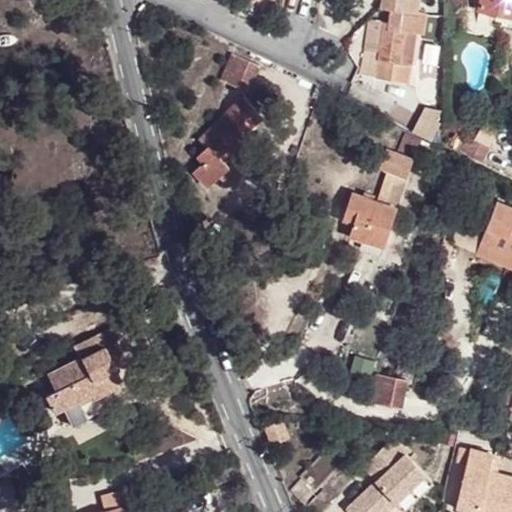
[(383,0),(380,23),(392,26),(390,39),(382,38),(367,36),(362,62),(377,64),(372,93),(405,100),(408,81),(397,78),(403,48),(420,51),(425,30),(416,28),(418,12),(403,9),(404,0),(383,0)]
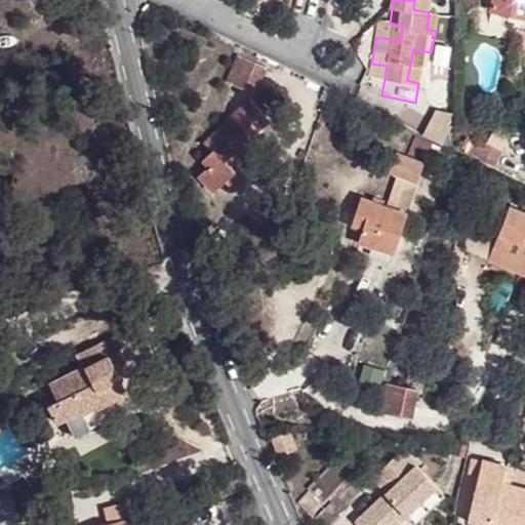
[(524,0),(487,0),(487,7),(524,12),(524,0)]
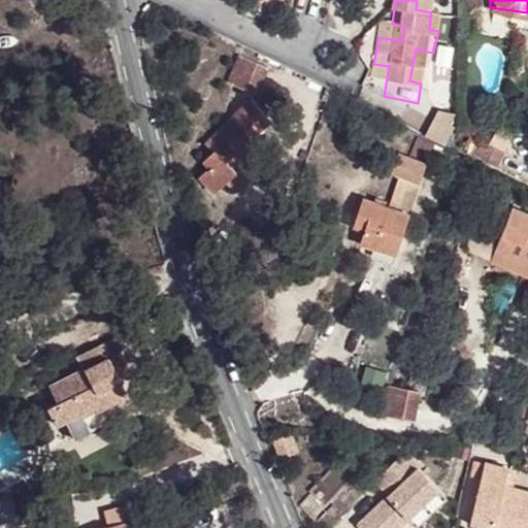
[(265,66),(241,54),(227,80),(250,94),(265,66)]
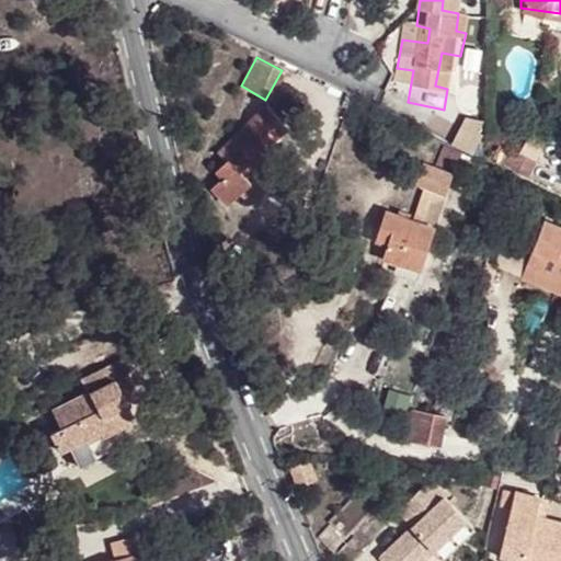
[(6,100),(7,115),(21,115),(19,99),(6,100)]
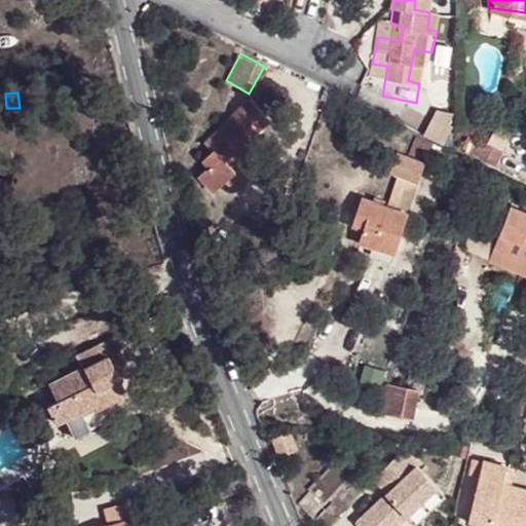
[(254,127),(263,117),(248,100),(201,145),(208,152),(198,160),(207,167),(197,176),(213,191),(234,172),(228,165),(248,147),(245,143),(258,132),(254,127)]
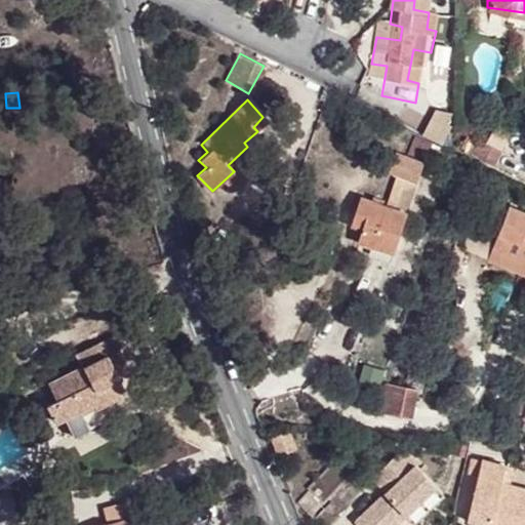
[(267,121),(263,117),(253,127),(257,131),(267,121)]
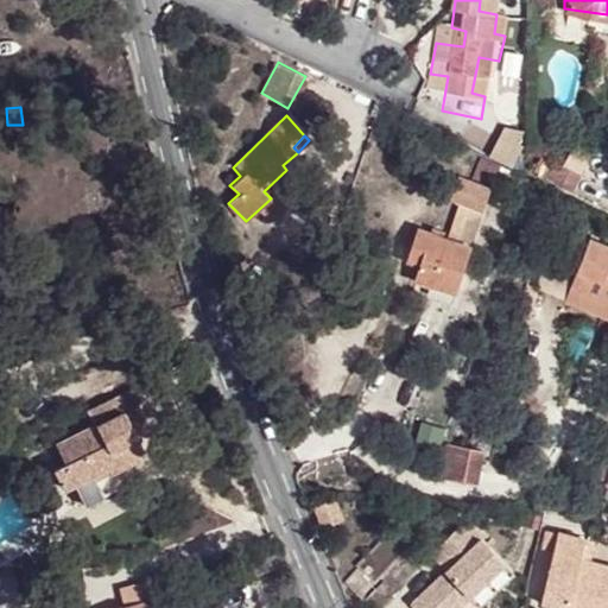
[(561,166),(543,157),(533,171),(565,190),(586,154),(572,146),(561,166)]
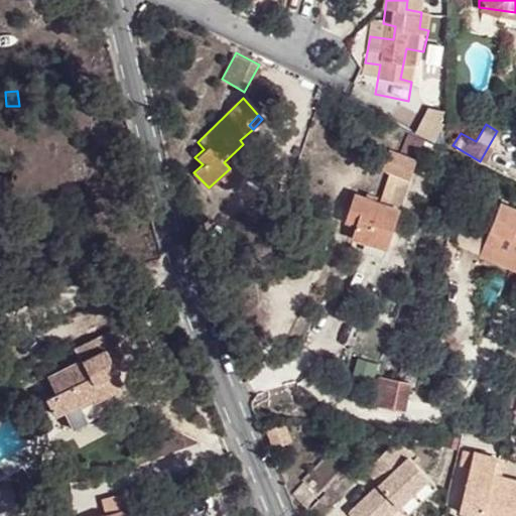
[(416,161),(389,152),(383,169),(390,172),(379,203),(399,210),(410,178),(416,161)]
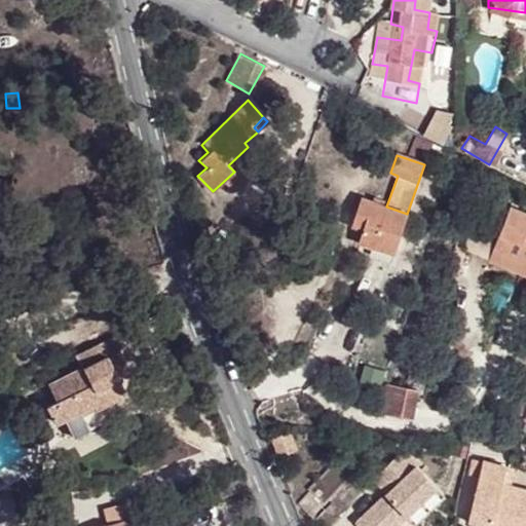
[(362,198),(355,215),(367,220),(364,229),(355,250),(389,262),(407,214),(386,207),(362,198)]
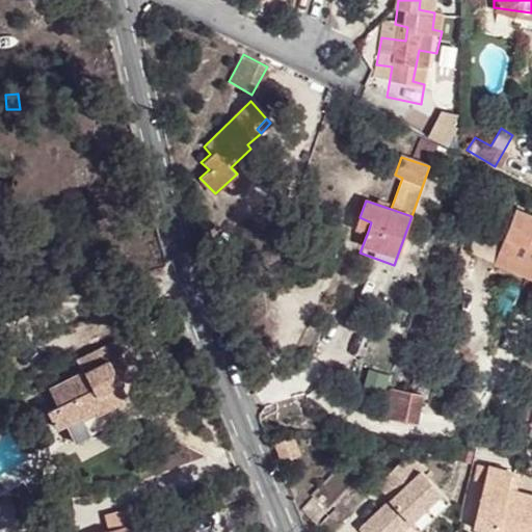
[(505,235),(515,209),(505,204),(494,231),(505,235)]
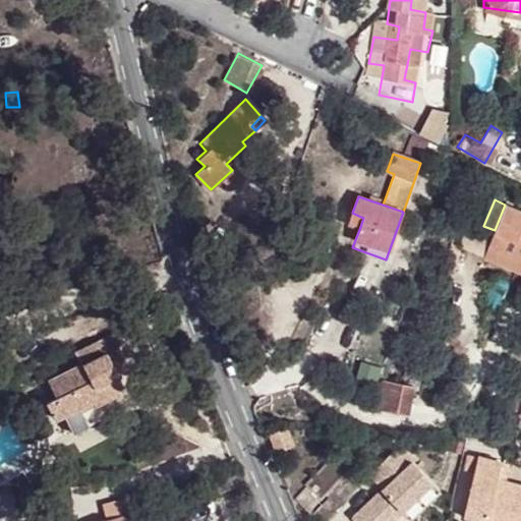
[(520,210),(505,205),(495,230),(487,247),(520,259),(520,210)]
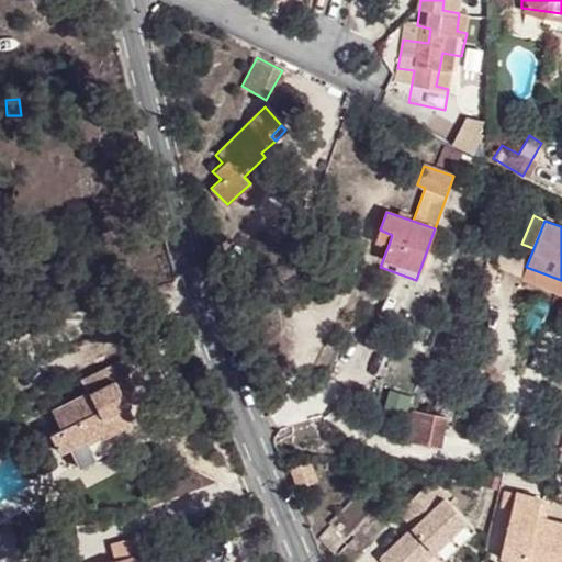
[(392,235),(380,229),(375,239),(389,245),(392,235)]
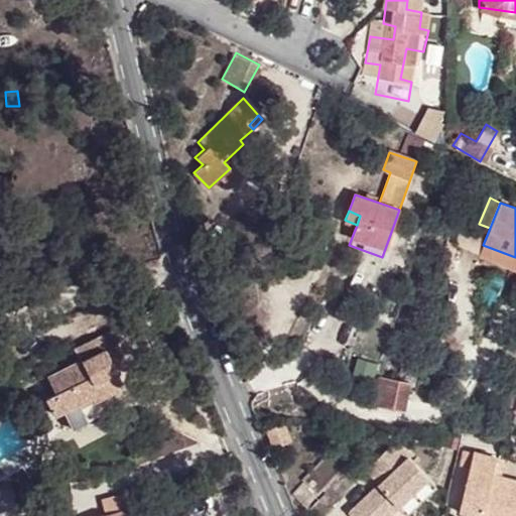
[(515,257),(483,245),(479,254),(515,268),(515,257)]
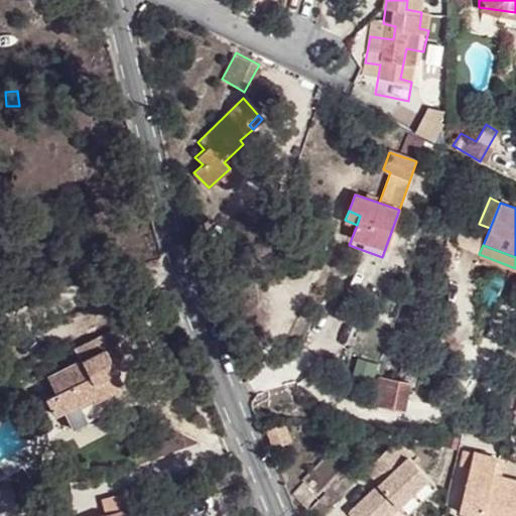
[(106,330),(76,345),(83,360),(49,378),(56,394),(45,399),(54,416),(90,398),(93,402),(124,386),(113,364),(125,358),(118,344),(113,345),(106,330)]
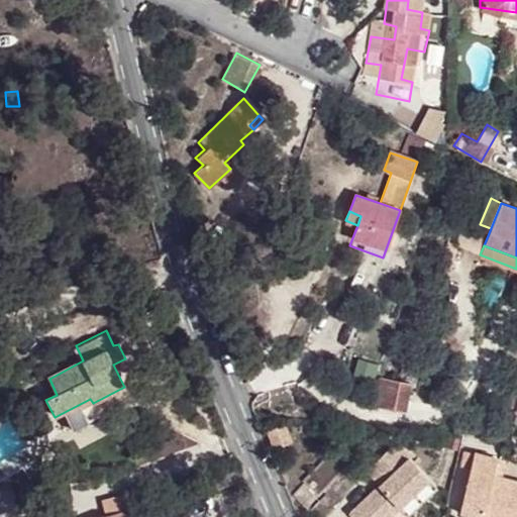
[(378,374),(371,403),(405,411),(412,382),(378,374)]
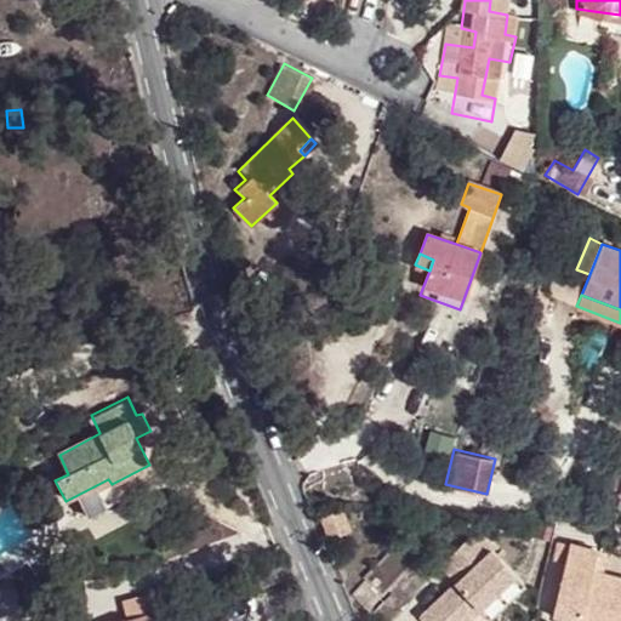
[(0,496),(0,579),(41,554),(32,537),(0,556),(0,514),(12,507),(5,494),(0,496)]
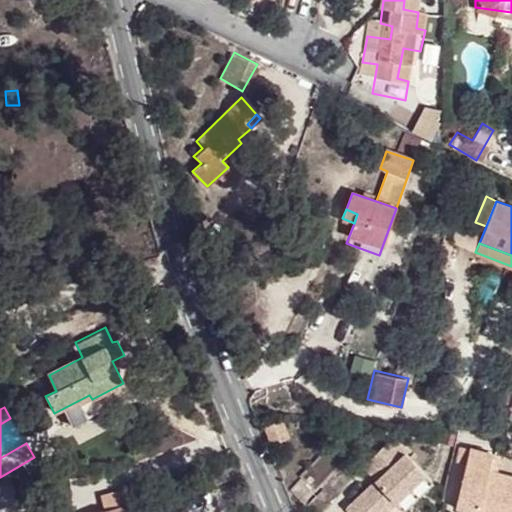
[(281,416),(261,424),(268,443),(288,437),(281,416)]
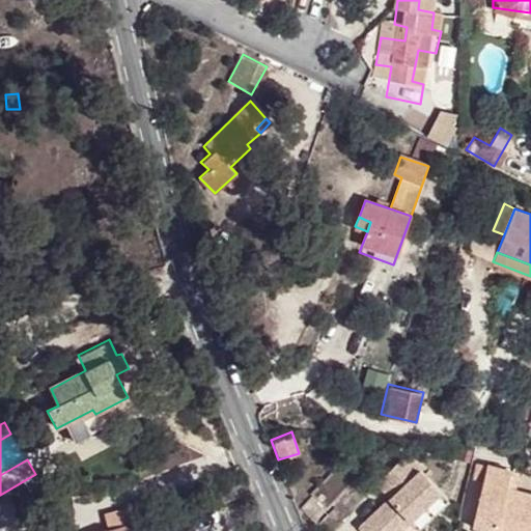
[(355,449),(309,497),(322,508),(325,511),(369,463),(355,449)]
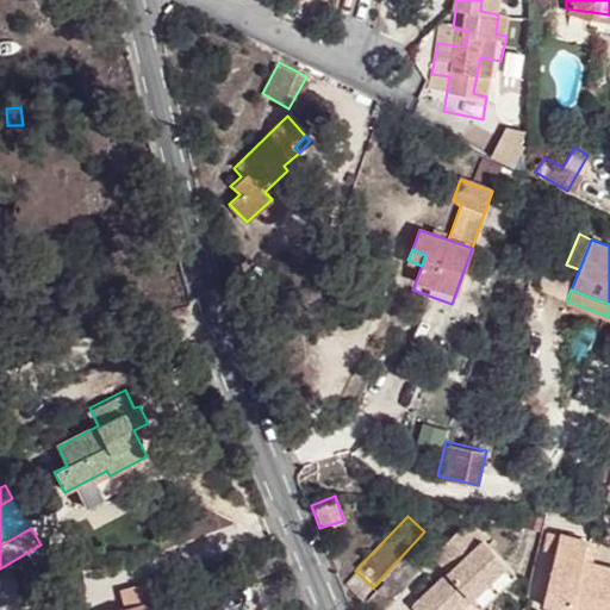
[(446,572),(411,607),(415,609),(455,609),(471,596),(480,604),(514,568),(461,520),(428,556),(446,572)]
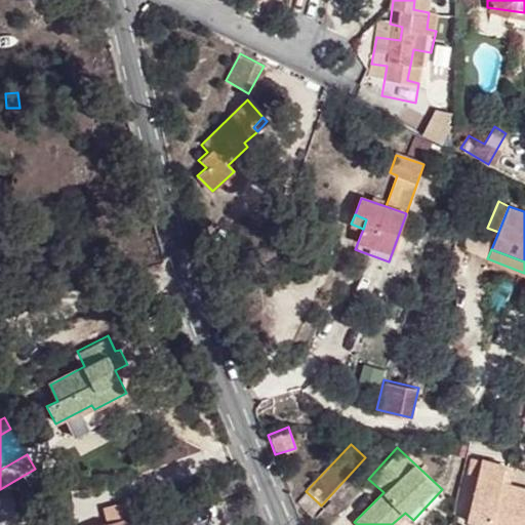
[(511,465),(482,457),(468,517),(491,523),(490,524),(524,524),(524,503),(509,500),(513,485),(506,484),(511,465)]
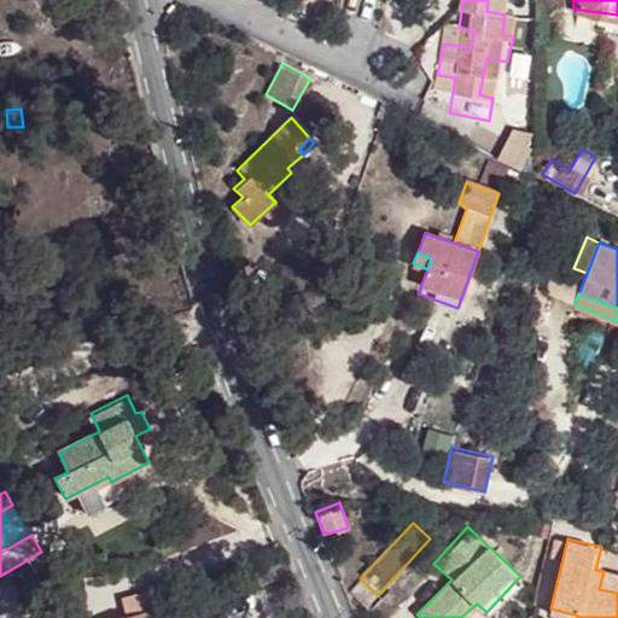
[(617,575),(604,571),(599,589),(617,593),(617,575)]
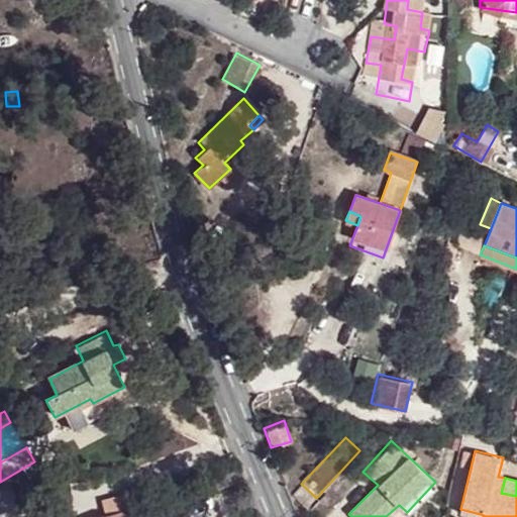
[(313,495),(301,484),(292,495),(304,507),(313,495)]
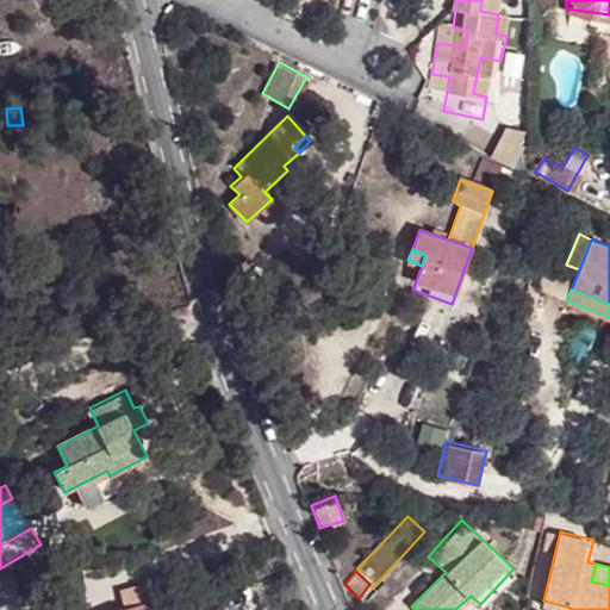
[(120,592),(124,609),(154,601),(150,584),(120,592)]
